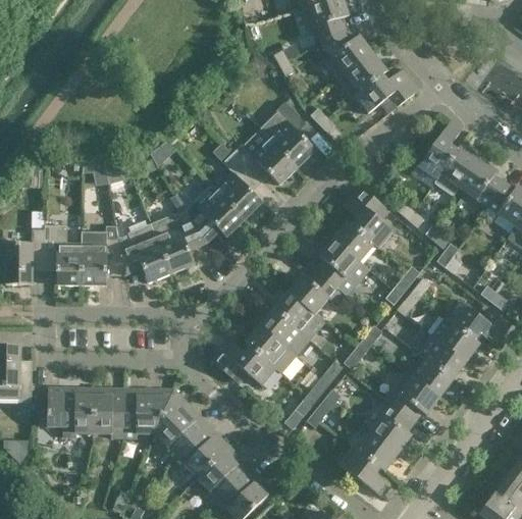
[(307,28),(315,26),(320,42),(347,28),(343,16),(348,14),(343,0),(319,0),(300,6),(307,28)]
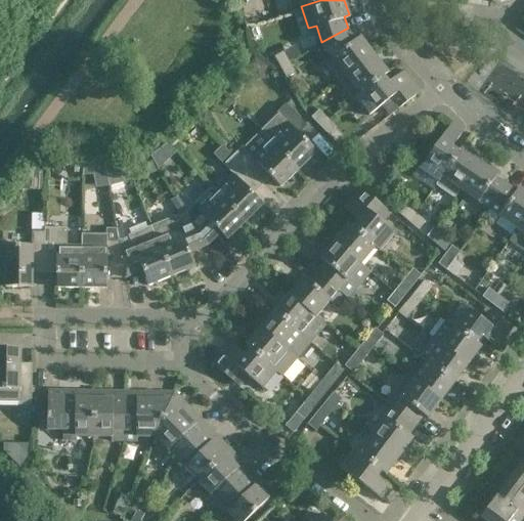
[(321,42),(332,55),(324,60),(339,80),(374,52),(360,35),(355,38),(348,29),(348,28),(321,42)]
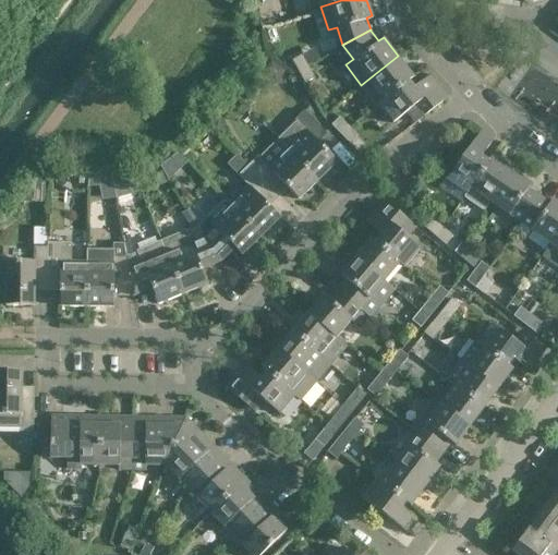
[(302,52),(292,59),(299,70),(308,64),(302,52)]
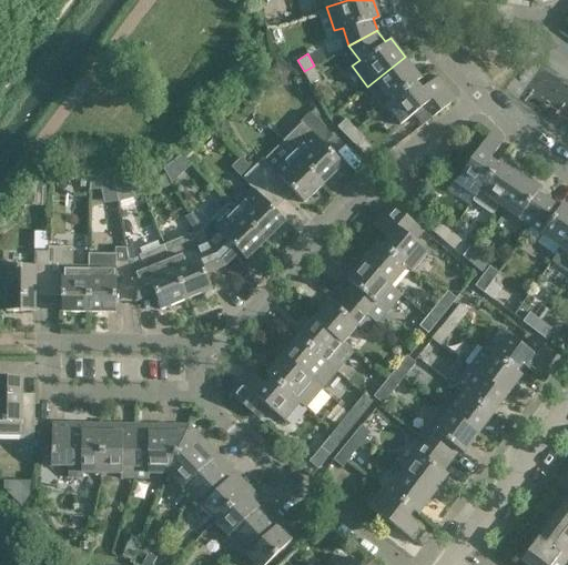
[(383,106),(415,79),(415,80),(421,77),(405,57),(367,87),(383,106)]
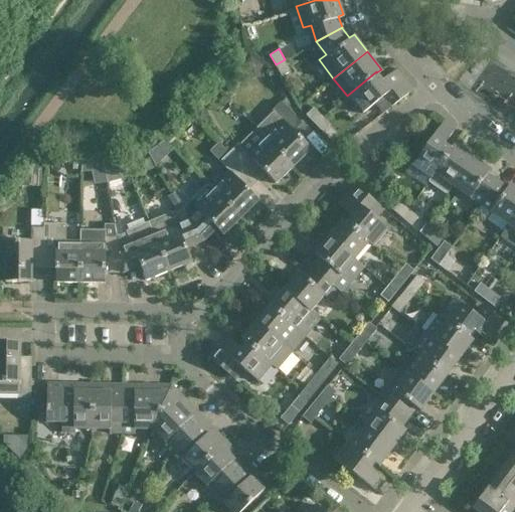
[(282,74),(291,69),(285,59),(276,64),(282,74)]
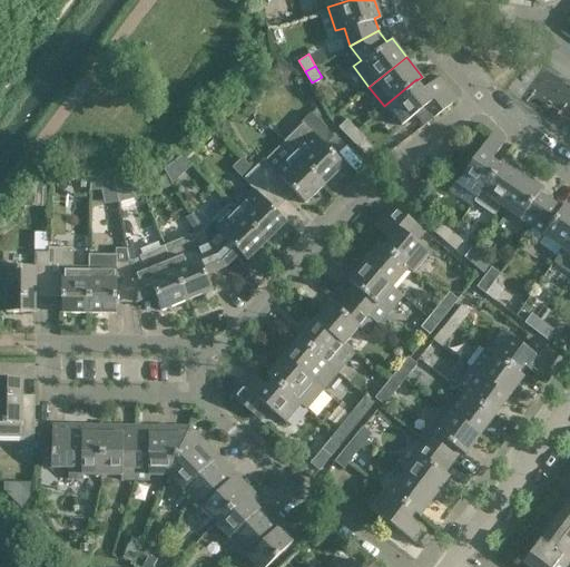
[(457,98),(448,86),(439,75),(422,88),(416,80),(416,79),(384,106),(393,117),(395,115),(402,123),(425,104),(434,115),(457,98)]
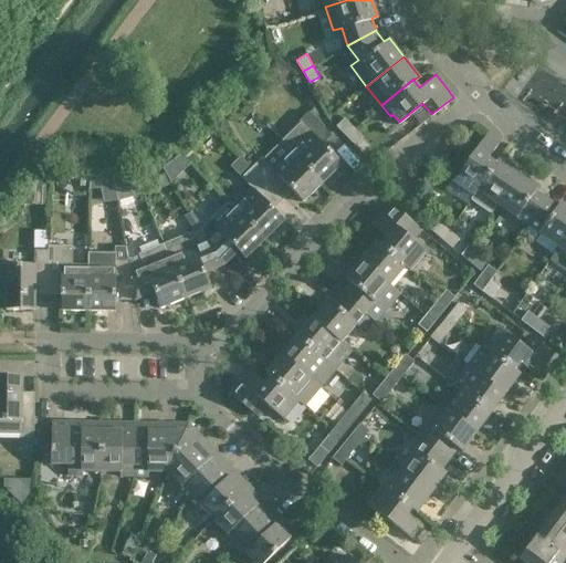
[(301,121),(282,138),(322,180),(342,162),(323,142),(332,133),(308,110),(299,118),(301,121)]
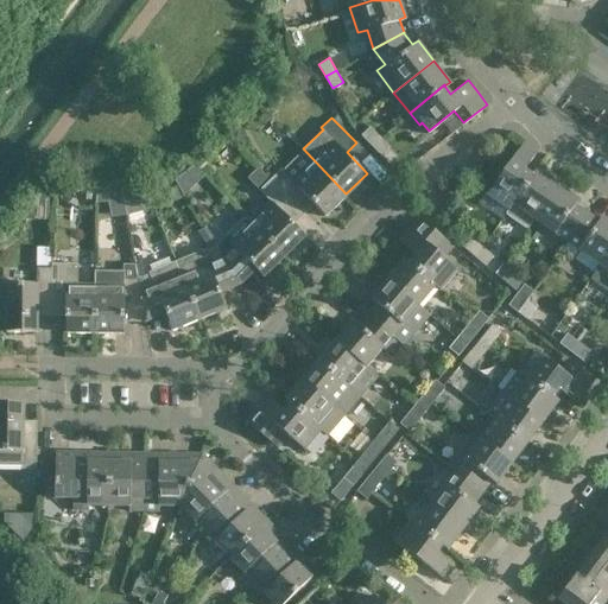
[(371,144),(380,135),(369,125),(361,133),(371,144)]
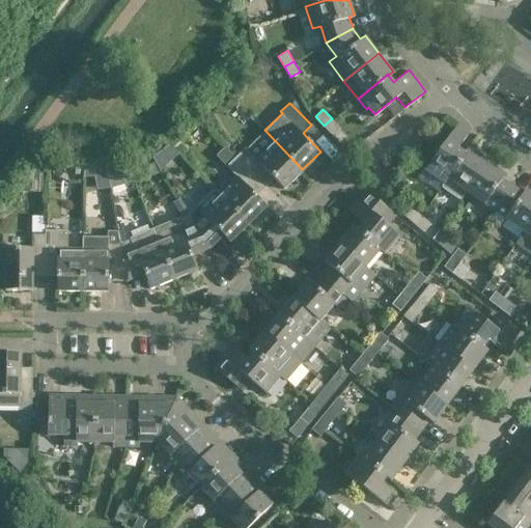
[(332,118),(324,126),(333,134),(340,127),(332,118)]
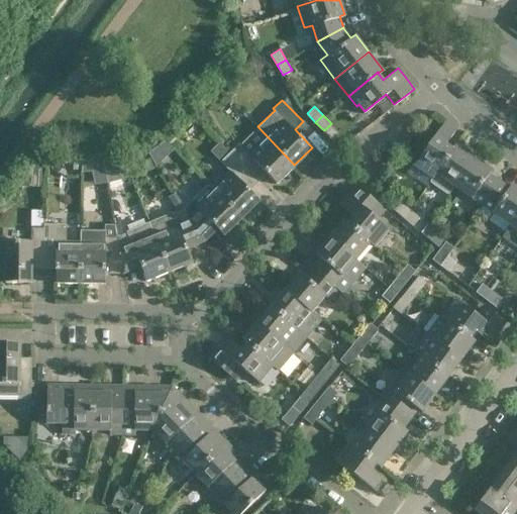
[(452,148),(452,147),(445,143),(456,127),(445,120),(414,164),(432,177),(452,148)]
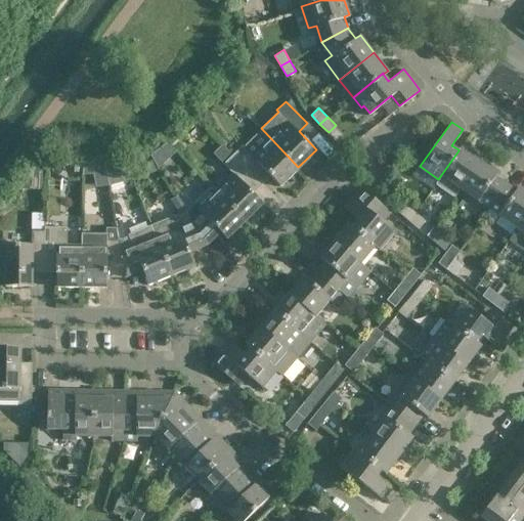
[(242,144),(232,154),(254,175),(262,167),(280,184),(298,167),(261,128),(243,146),(242,144)]
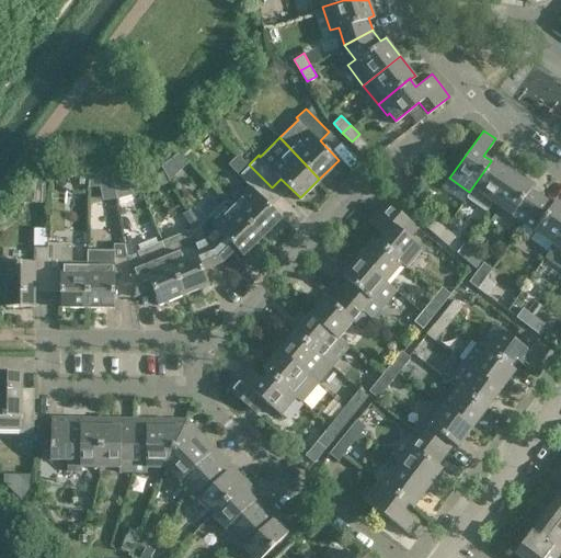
[(491,160),(491,161),(469,192),(470,192),(469,194),(488,207),(492,200),(514,169),(494,156),(491,160)]
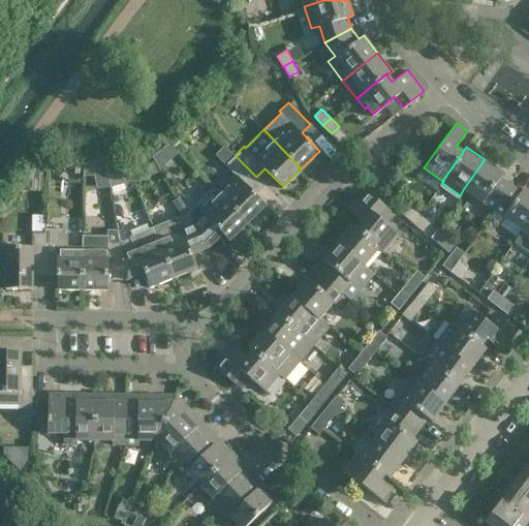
[(135,179),(128,160),(126,155),(104,159),(110,185),(110,186),(135,179)]
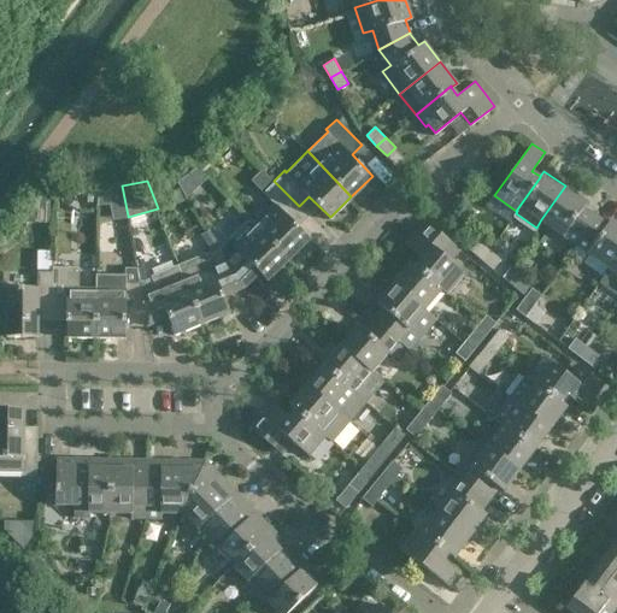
[(275,202),(254,223),(288,258),(310,237),(288,216),(299,206),(274,181),(263,190),(275,202)]
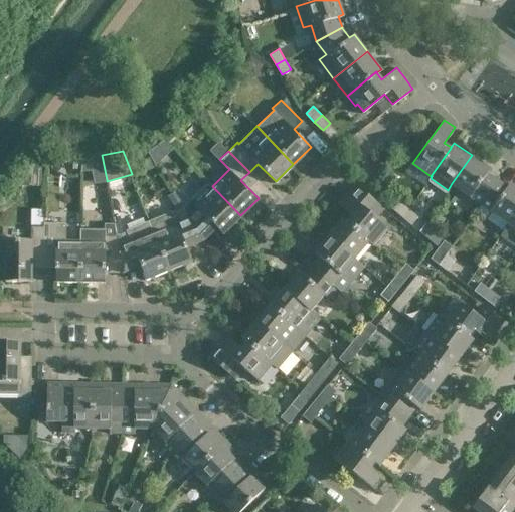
[(452,183),(481,203),(497,179),(487,173),(490,168),(472,155),(452,183)]
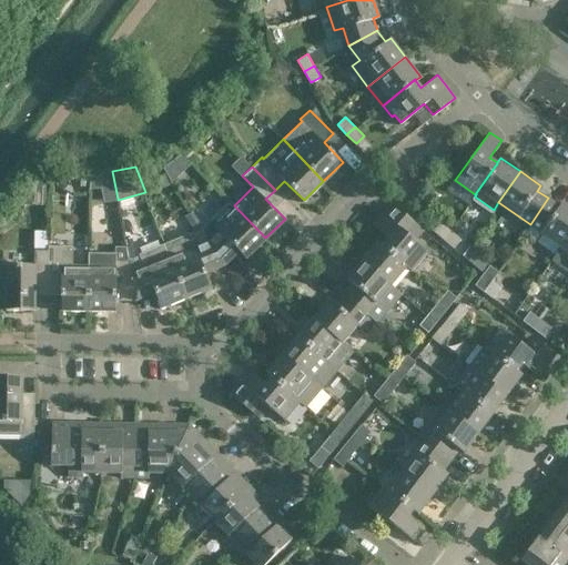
[(80,173),(80,184),(89,184),(90,173),(80,173)]
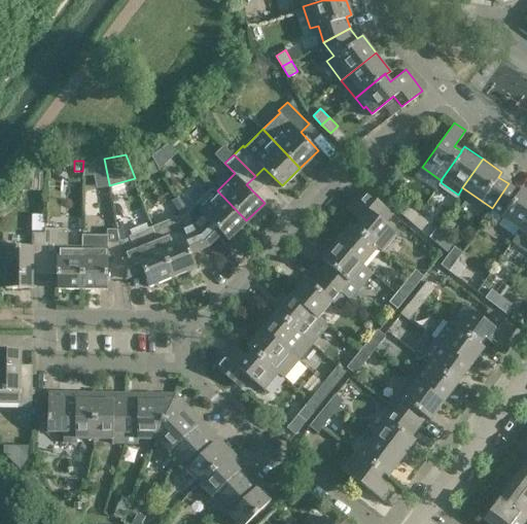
[(492,208),(521,229),(526,218),(526,189),(522,186),(519,190),(508,183),(492,208)]
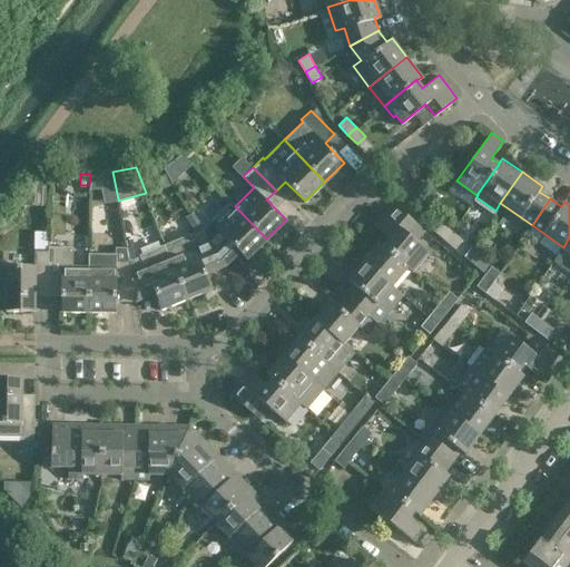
[(192,212),(190,213),(202,230),(217,253),(229,241),(246,258),(266,238),(235,206),(229,202),(210,221),(205,225),(192,212)]
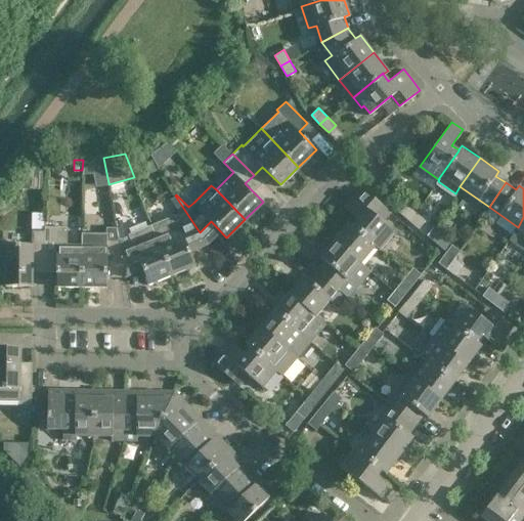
[(353,225),(376,244),(375,245),(380,249),(394,231),(382,221),(391,211),(361,186),(344,207),(359,219),(353,225)]
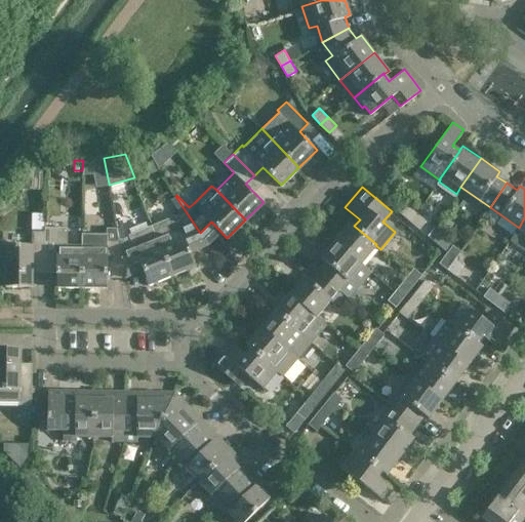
[(416,211),(406,203),(400,211),(409,219),(416,211)]
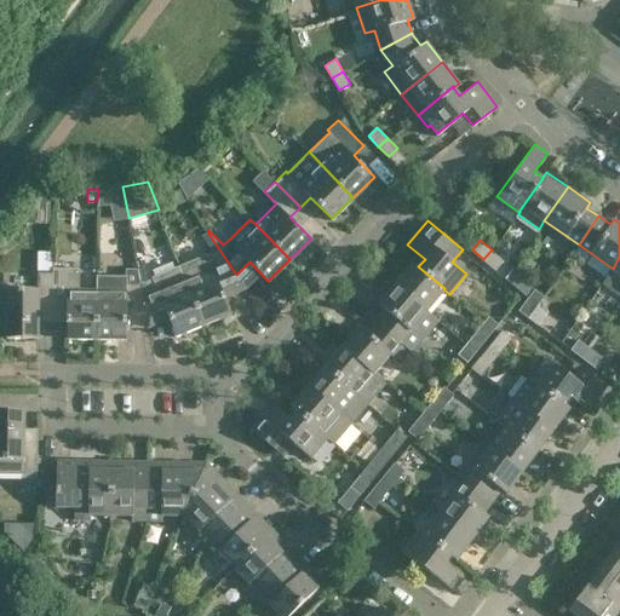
[(38,249),(38,268),(50,268),(51,249),(38,249)]
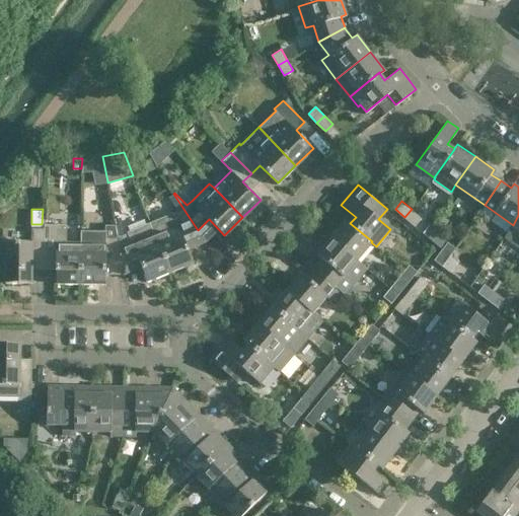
[(150,222),(170,271),(193,262),(182,236),(198,230),(183,209),(150,222)]
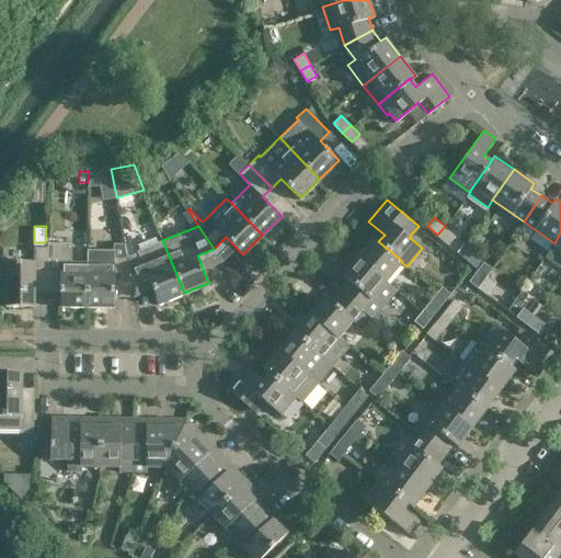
[(455,235),(445,226),(437,235),(447,243),(455,235)]
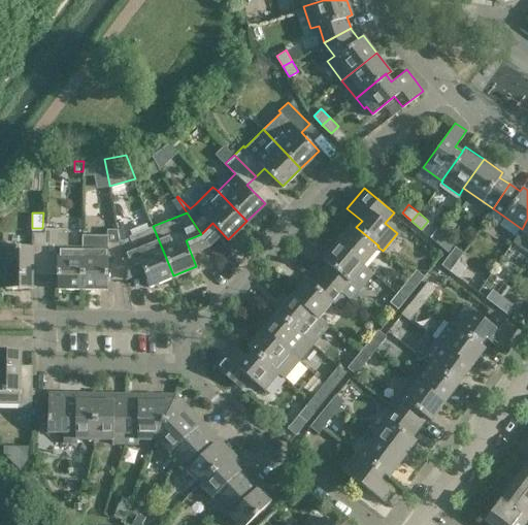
[(527,250),(527,219),(522,229),(514,240),(527,250)]
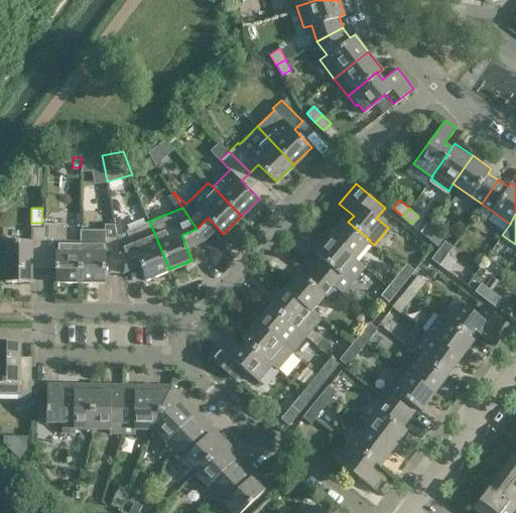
[(370,240),(348,222),(344,218),(329,235),(356,257),(369,241),(370,240)]
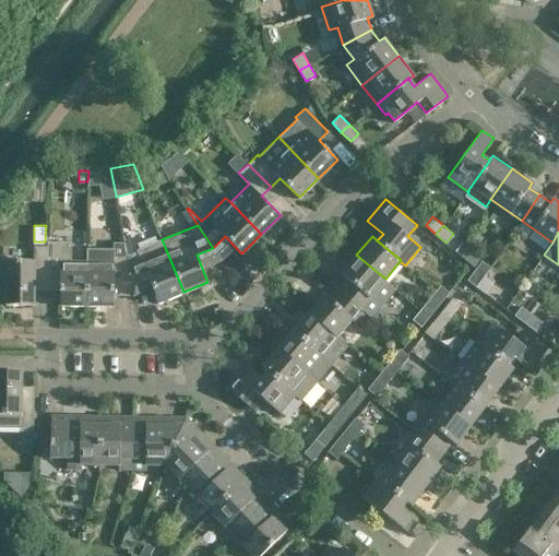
[(70,239),(47,239),(47,245),(47,278),(60,278),(60,304),(86,305),(87,260),(70,260),(70,239)]
